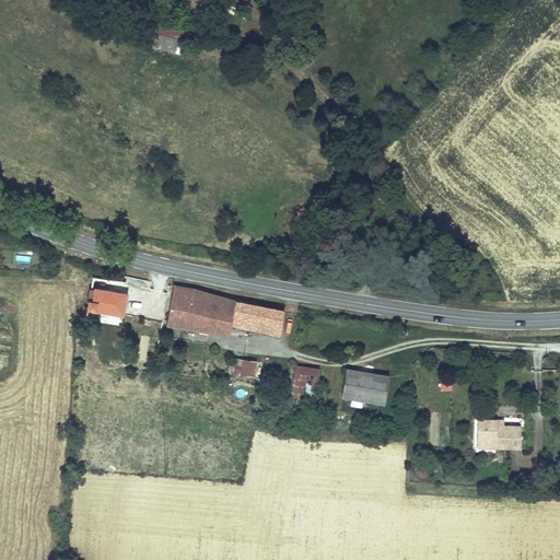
[(162,24),(156,49),(181,55),(187,31),(162,24)]
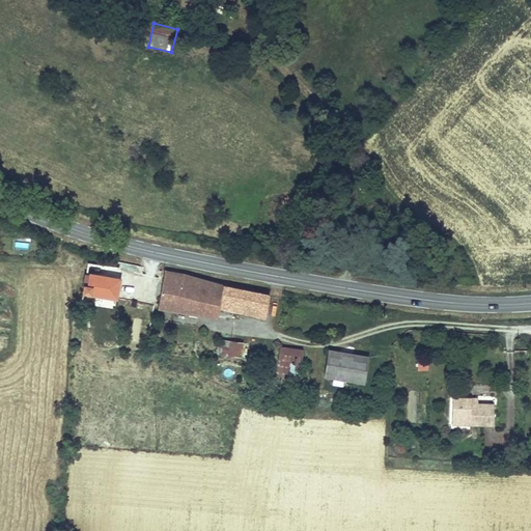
[(120,267),(88,262),(87,274),(85,274),(83,291),(91,292),(90,296),(117,300),(120,275),(119,275),(120,267)]
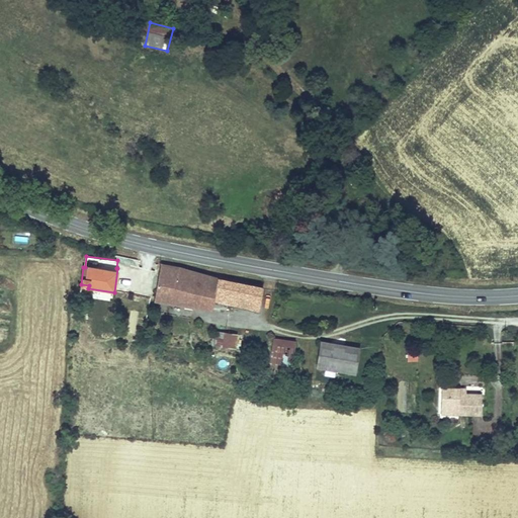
[(155,300),(212,310),(216,301),(231,305),(233,296),(261,303),(264,285),(219,276),(180,266),(162,262),(155,300)]
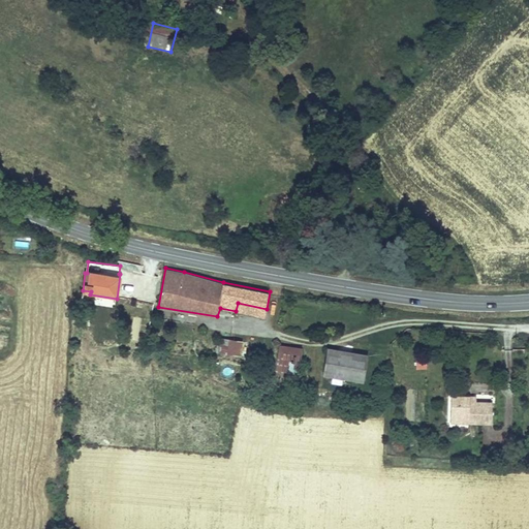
[(250,341),(220,337),(218,351),(248,355),(250,341)]
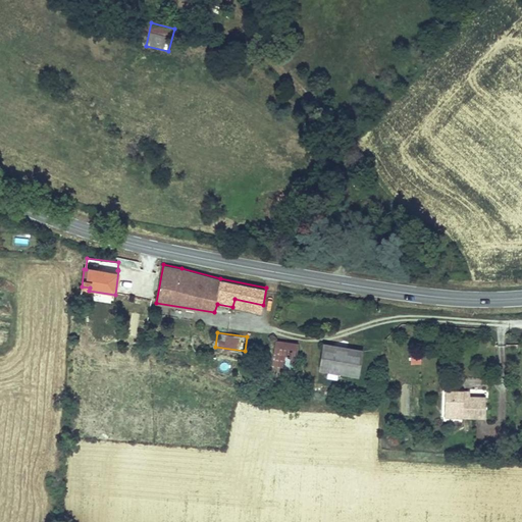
[(299,344),(276,340),(272,366),(296,370),(299,344)]
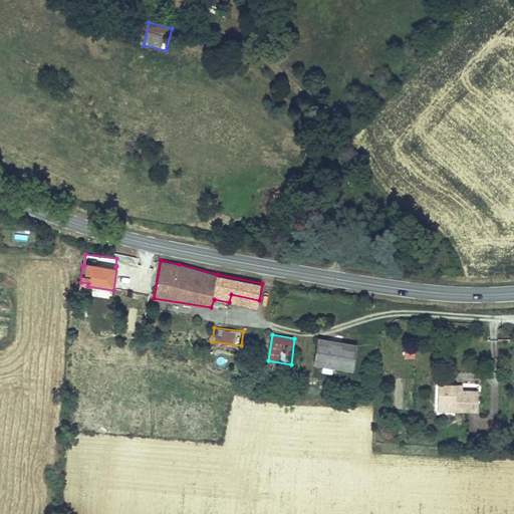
[(358,343),(318,337),(314,364),(353,370),(358,343)]
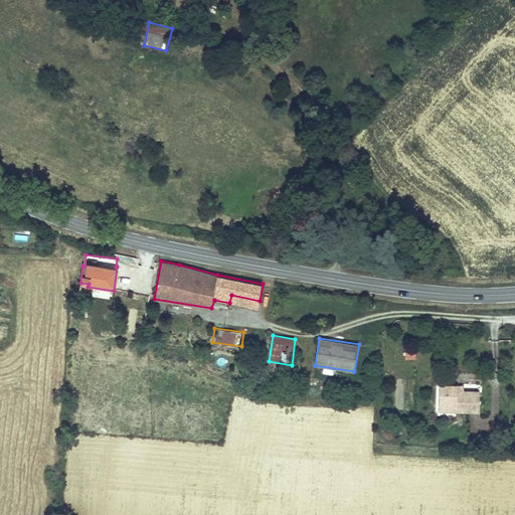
[(415,348),(404,348),(405,359),(415,359),(415,348)]
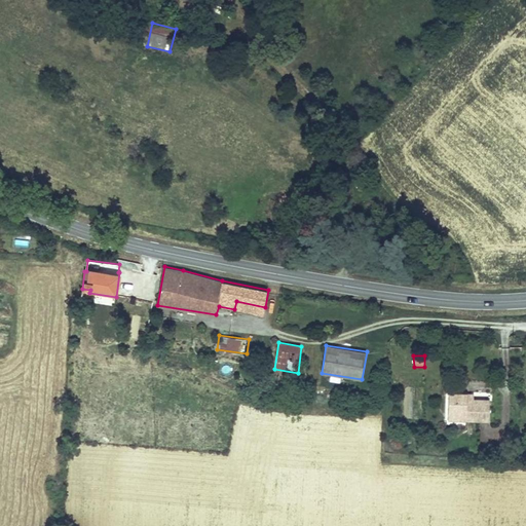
[(448,392),(447,420),(488,421),(489,399),(474,399),(474,393),(448,392)]
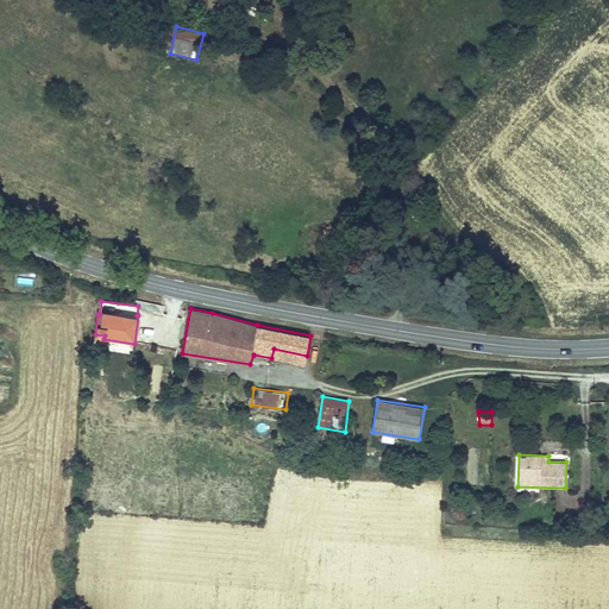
All buildings are outlined.
